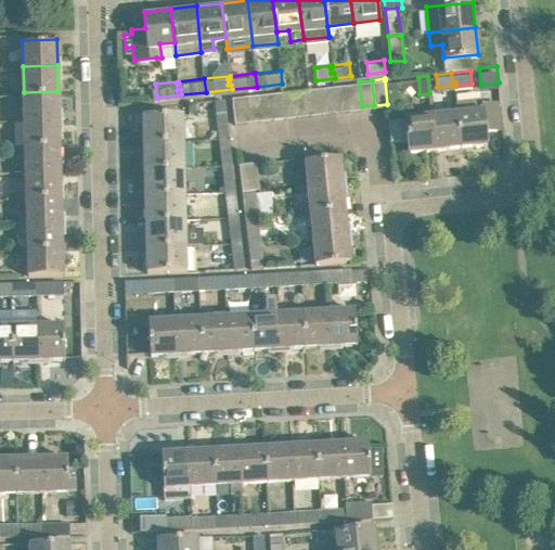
[(359,81),(346,82),(349,107),(362,106),(359,81)]
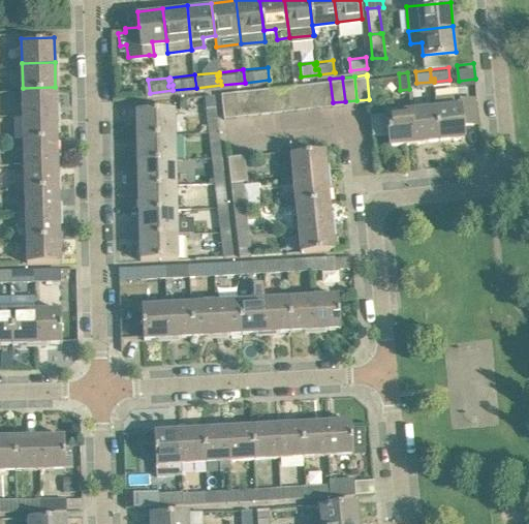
[(330,79),(318,80),(320,104),(333,102),(330,79)]
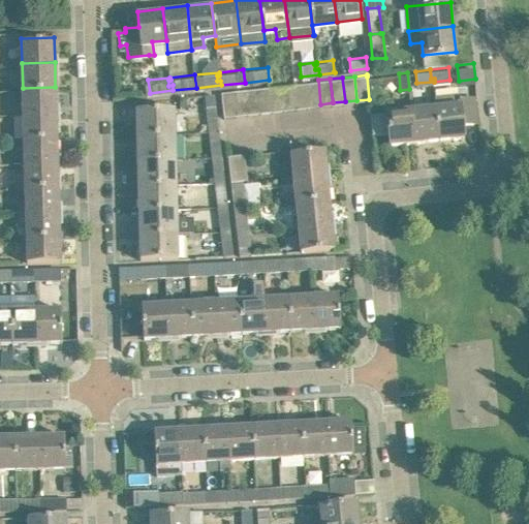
[(318,80),(310,81),(306,82),(308,105),(320,104),(318,80)]
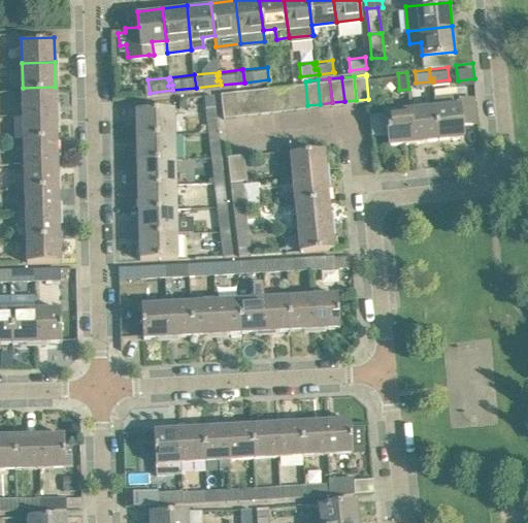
[(305,82),(293,83),(296,106),(307,105),(305,82)]
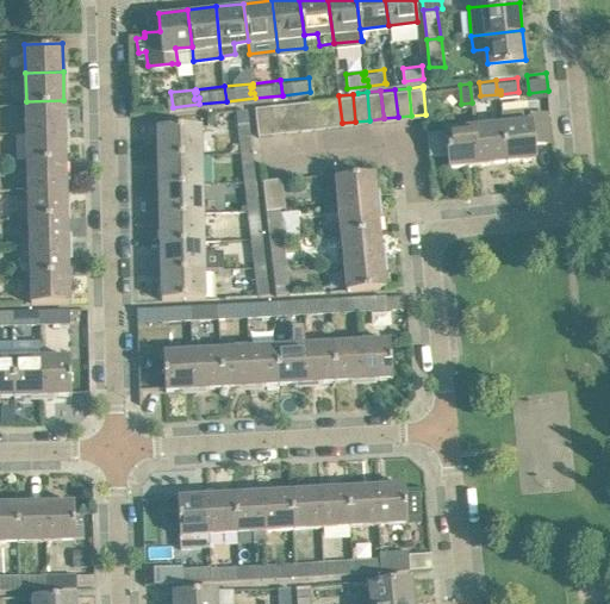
[(338,95),(324,97),(328,125),(342,123),(338,95)]
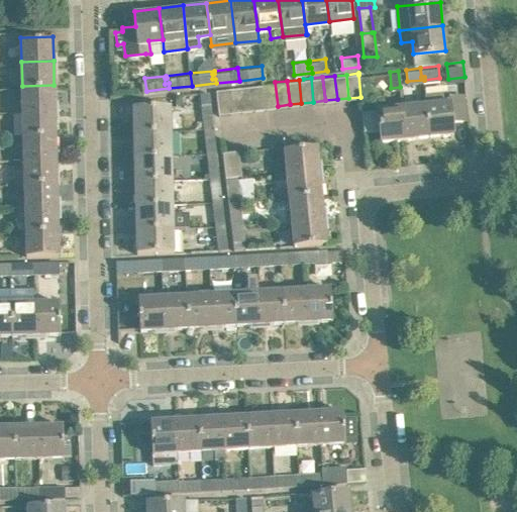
[(275,82),(264,84),(266,107),(278,106),(275,82)]
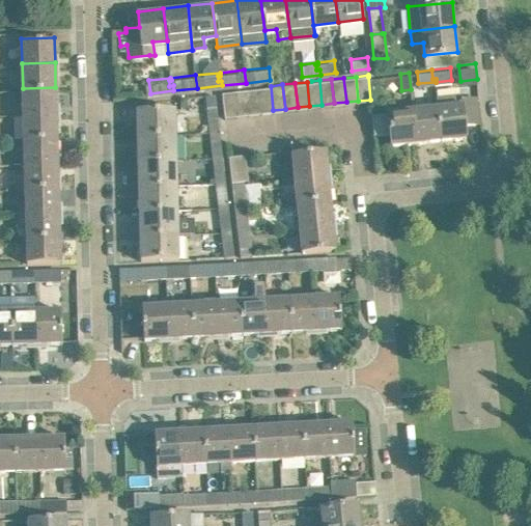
[(273,110),(271,86),(258,87),(260,111),(273,110)]
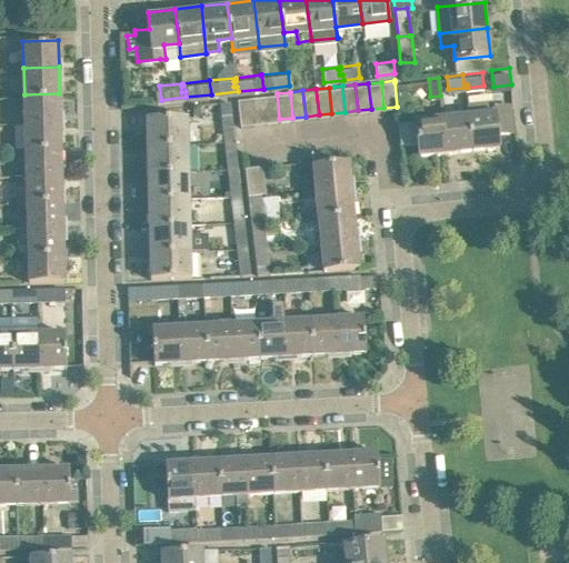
[(25,120),(60,120),(59,93),(25,94),(25,120)]
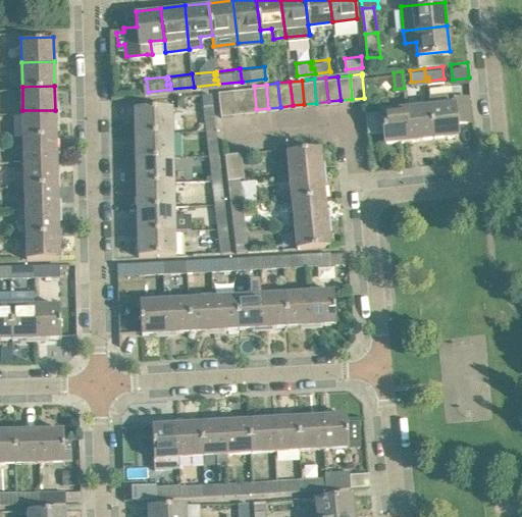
[(254,86),(242,87),(245,110),(256,109),(254,86)]
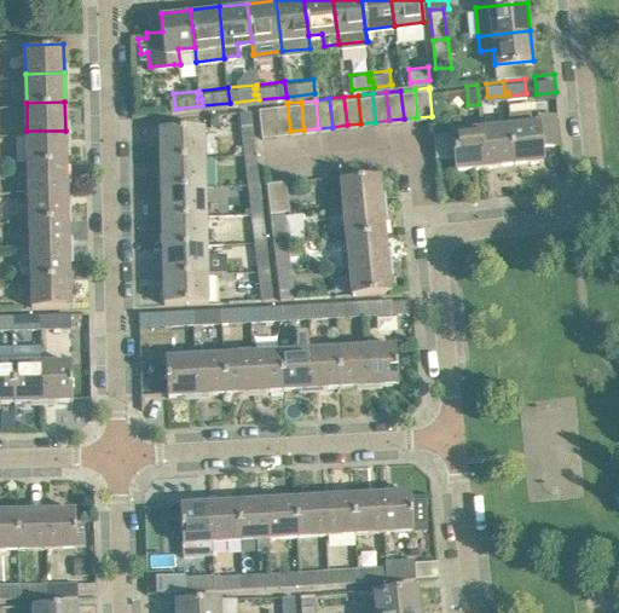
[(287,103),(272,104),(276,133),(290,131),(287,103)]
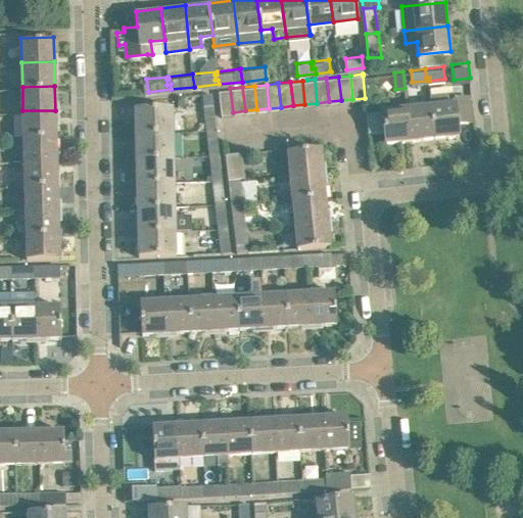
[(233,112),(230,88),(219,90),(221,113),(233,112)]
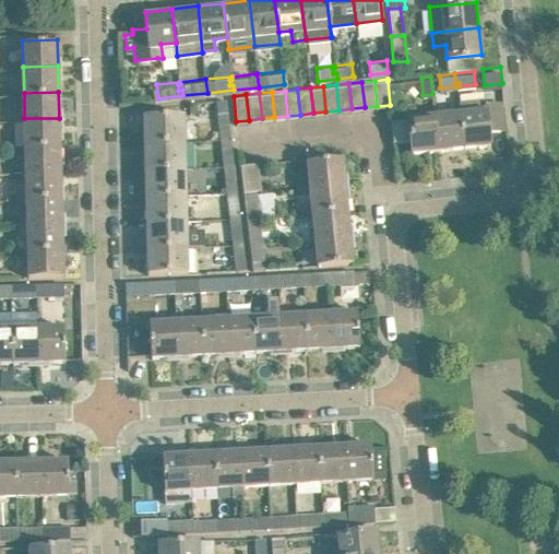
[(500,101),(486,102),(486,96),(459,99),(460,110),(464,145),(490,142),(488,128),(503,127),(500,101)]
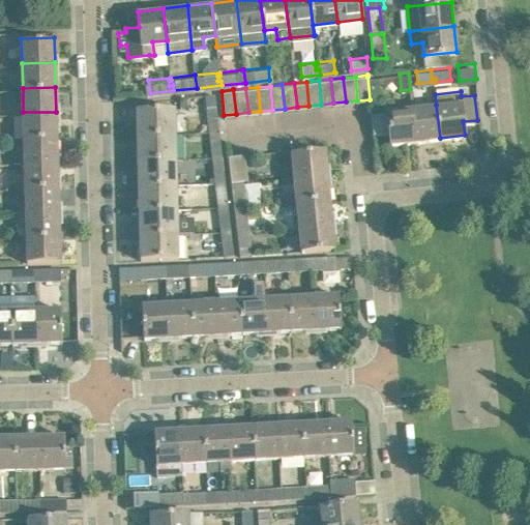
[(209,130),(218,129),(216,104),(206,105),(209,130)]
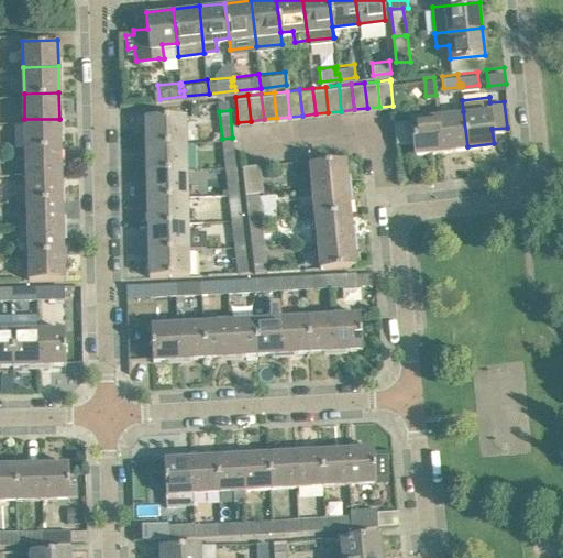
[(467,146),(463,111),(438,115),(441,149),(467,146)]
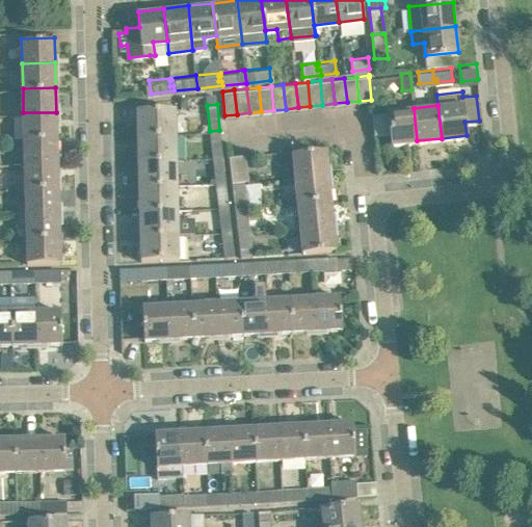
[(137,133),(176,132),(175,106),(137,107),(137,133)]
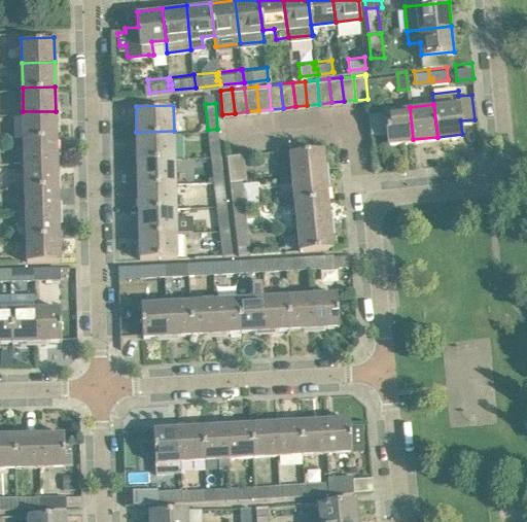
[(413,139),(410,107),(385,109),(385,110),(369,112),(371,132),(387,130),(388,142),(413,139)]
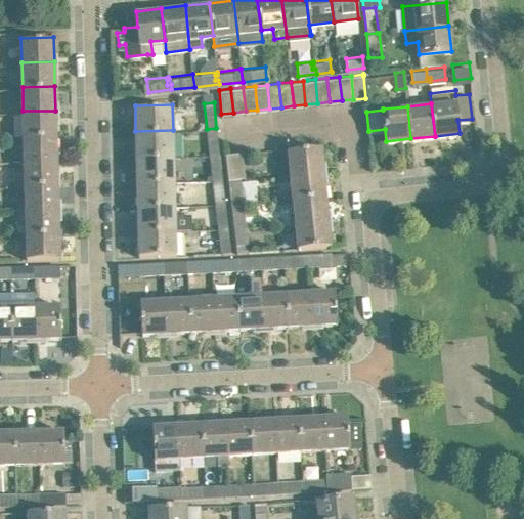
[(55,111),(23,111),(24,135),(55,134),(55,111)]
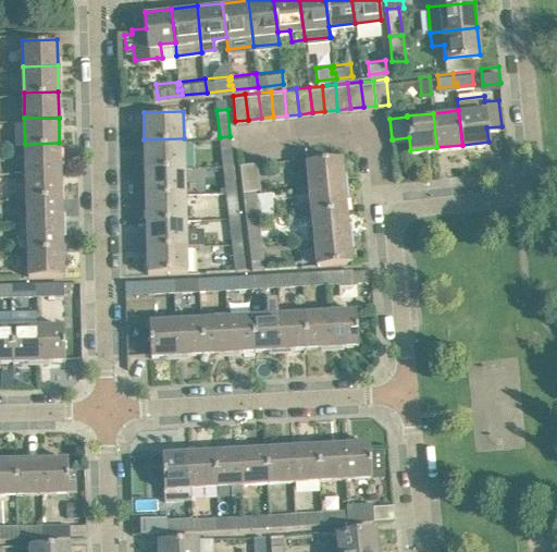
[(233,162),(230,136),(220,137),(222,163),(233,162)]
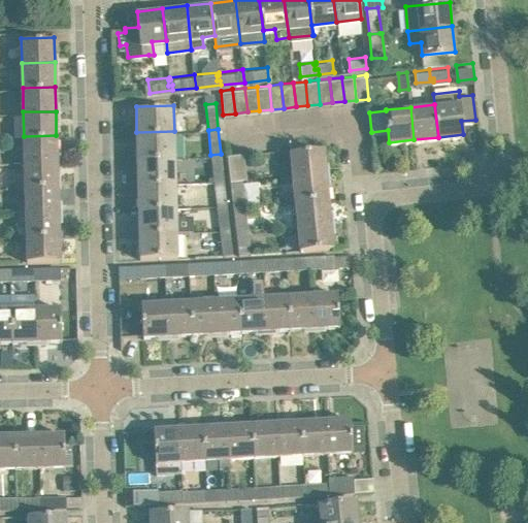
[(175,156),(174,131),(136,132),(137,157),(175,156)]
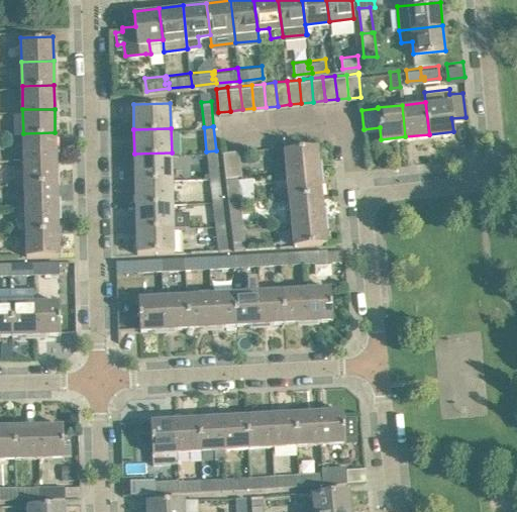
[(56,157),(55,132),(23,133),(23,158),(56,157)]
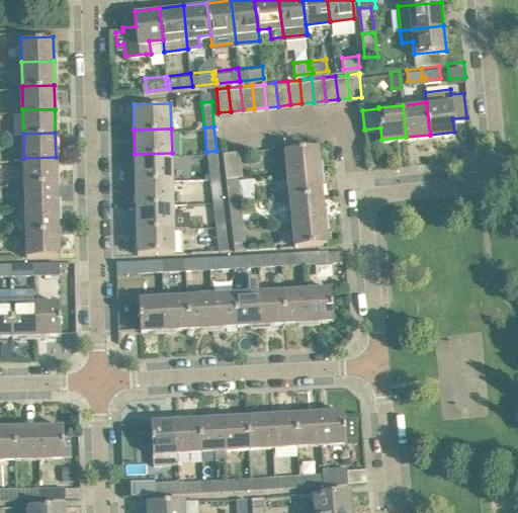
[(319,168),(317,144),(284,148),(286,171),(319,168)]
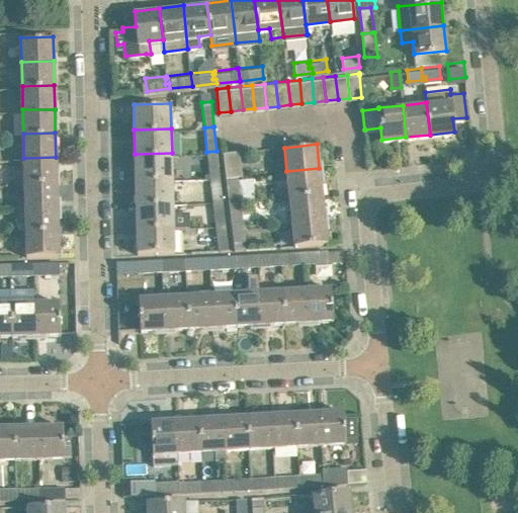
[(226,177),(238,176),(238,174),(242,173),(239,149),(223,151),(226,177)]
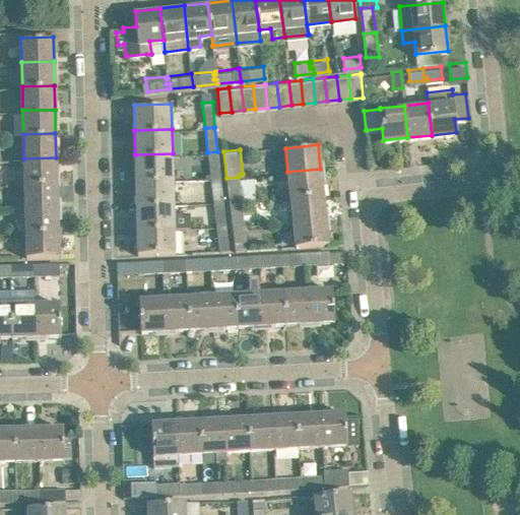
[(210,177),(220,176),(217,151),(207,152),(210,177)]
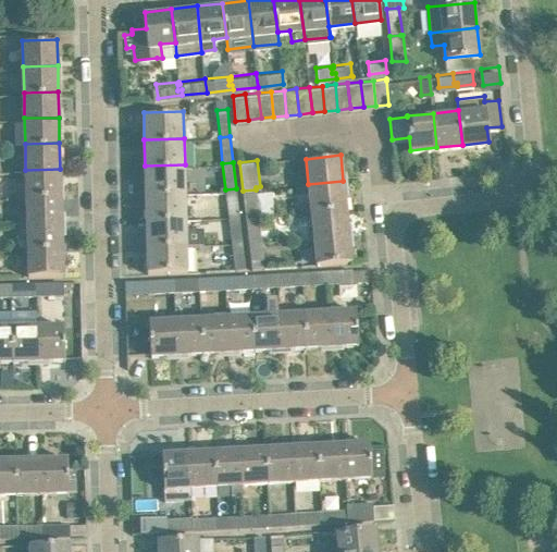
[(185,191),(185,164),(145,166),(145,192),(185,191)]
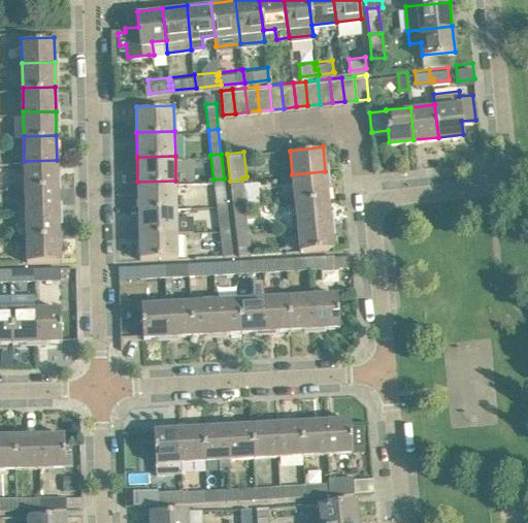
[(57,160),(24,161),(25,186),(58,185),(57,160)]
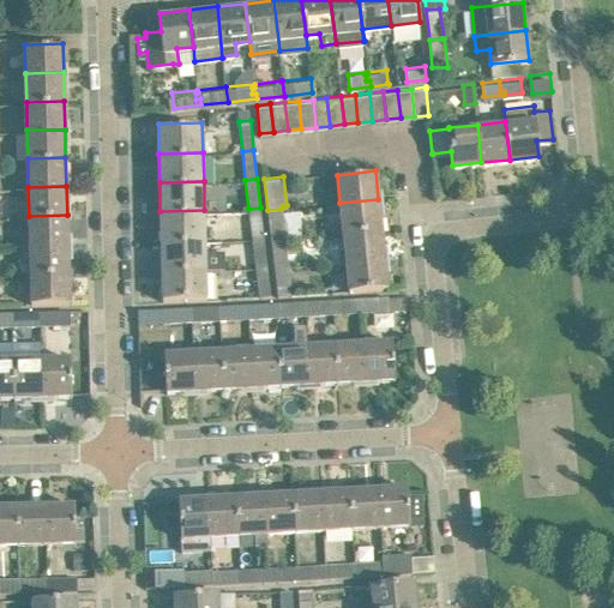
[(378,199),(339,203),(343,232),(381,228),(378,199)]
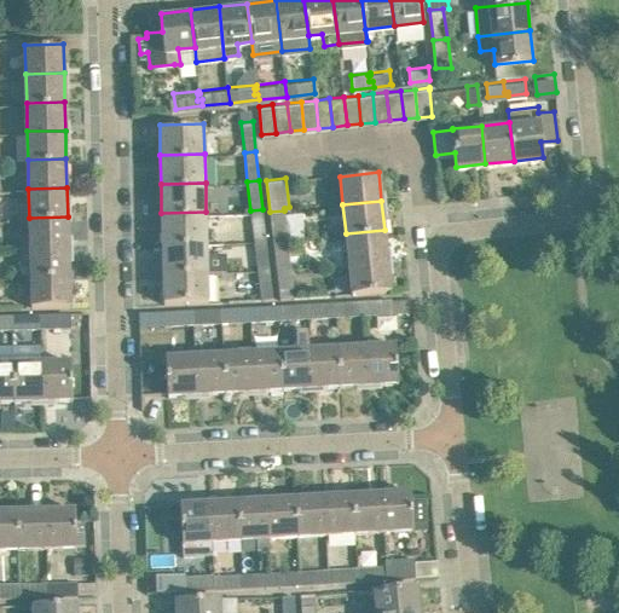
[(254,240),(266,238),(262,209),(250,210),(254,240)]
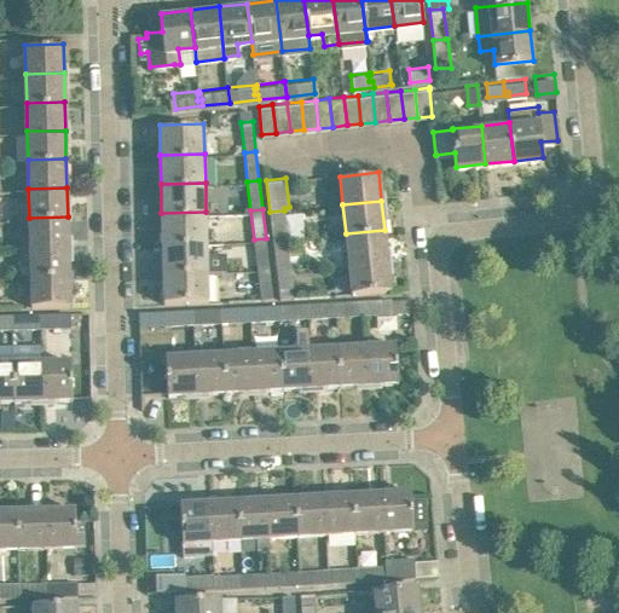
[(273,241),(288,240),(288,236),(305,233),(302,209),(284,212),(284,210),(270,212),(273,241)]
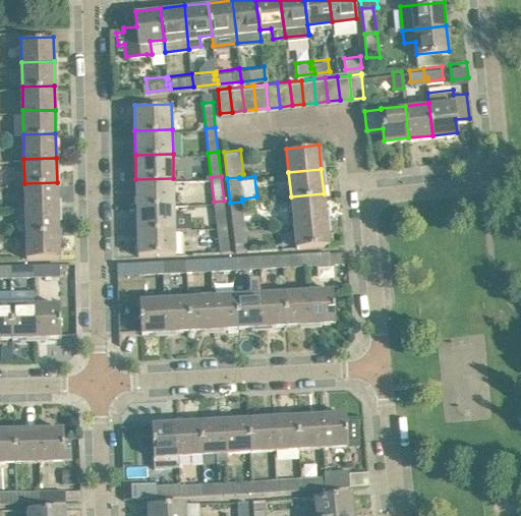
[(174,203),(173,178),(135,179),(136,204),(174,203)]
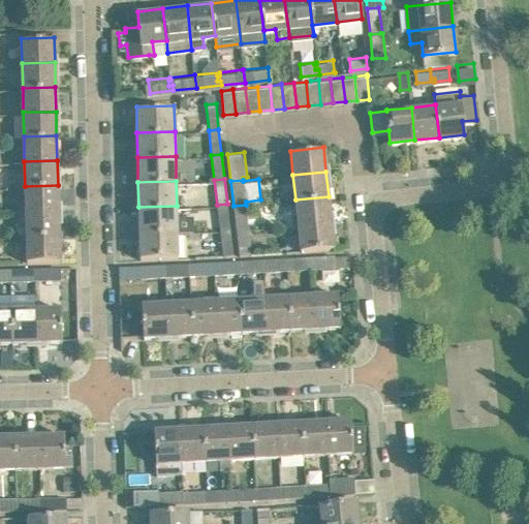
[(58,185),(25,186),(25,210),(25,211),(58,210),(58,185)]
